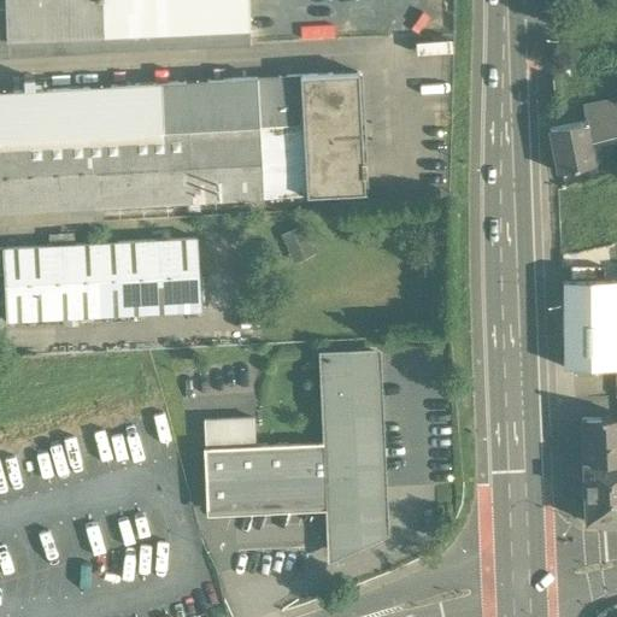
[(0,0),(0,57),(250,46),(247,0),(0,0)]
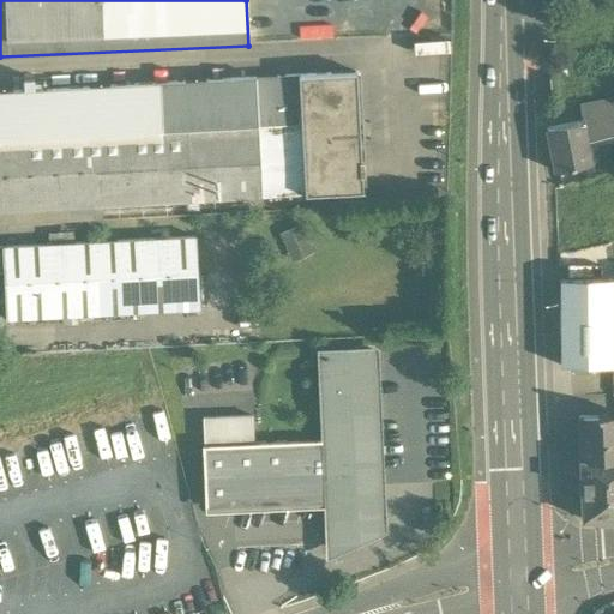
[(356,72),(299,76),(302,125),(258,126),(262,198),(262,199),(362,194),(361,178),(363,176),(362,161),(361,161),(356,72)]
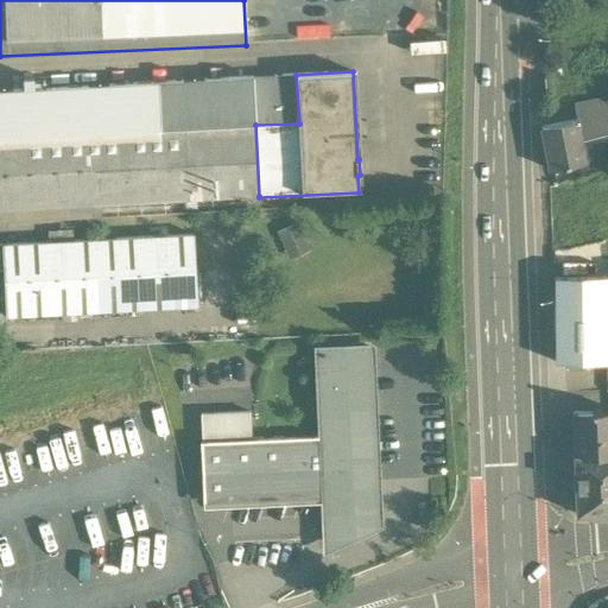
[(296,75),(0,89),(0,138),(88,134),(255,125),(299,124),(296,75)]
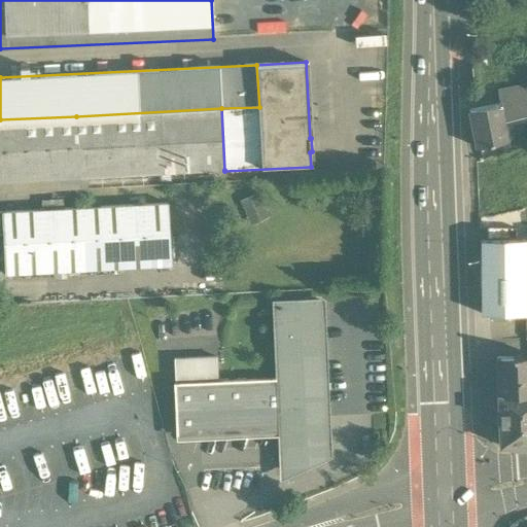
[(29,75),(28,67),(20,68),(21,75),(29,75)]
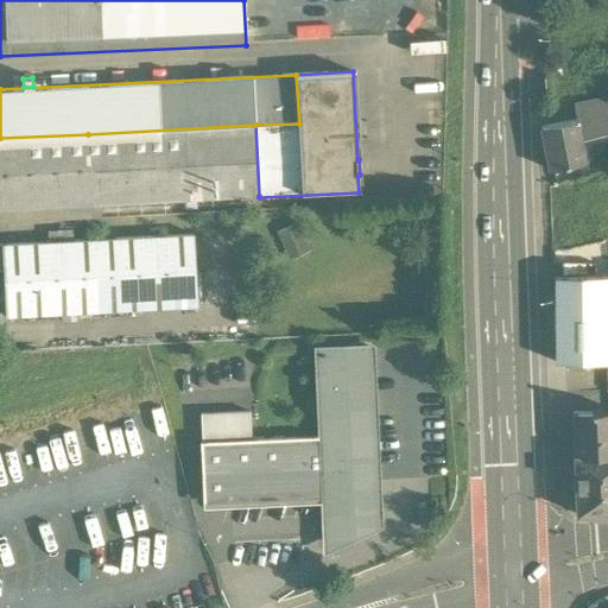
[(599,100),(574,105),(577,119),(601,114),(599,100)]
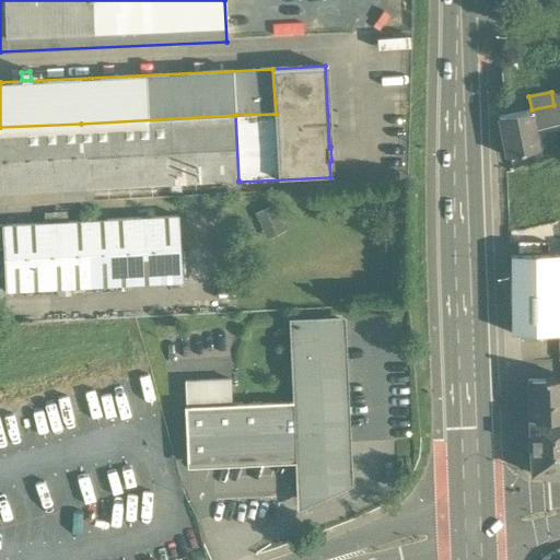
[(532,109),(498,117),(505,158),(533,152),(528,130),(559,123),(559,103),(553,105),(532,109)]
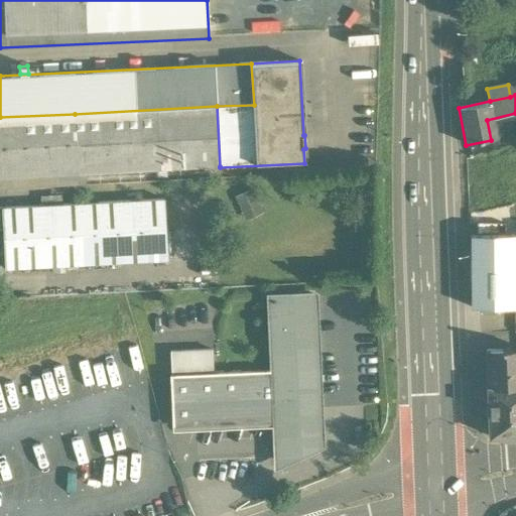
[(217,106),(75,114),(78,174),(220,166),(217,106)]
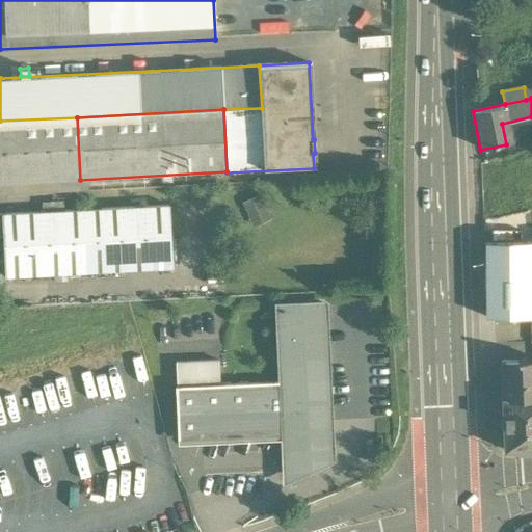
[(77,117),(0,121),(0,183),(80,180),(77,117)]
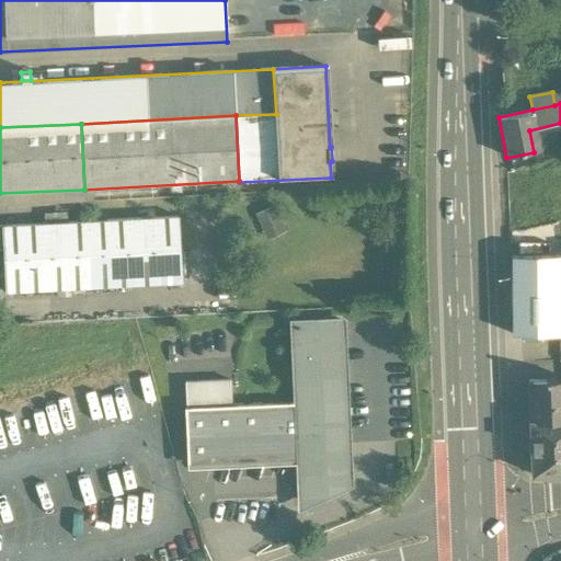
[(288,230),(276,206),(259,215),(271,240),(288,230)]
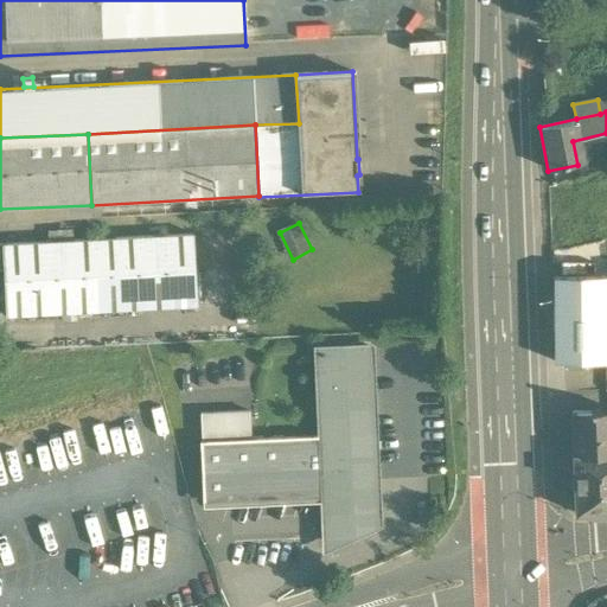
[(2,244),(1,244),(2,270),(5,315),(196,307),(193,236),(2,244)]
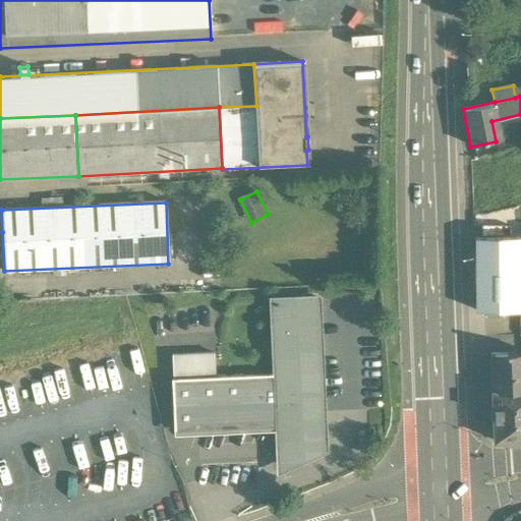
[(475,312),(520,311),(520,238),(474,239),(475,312)]
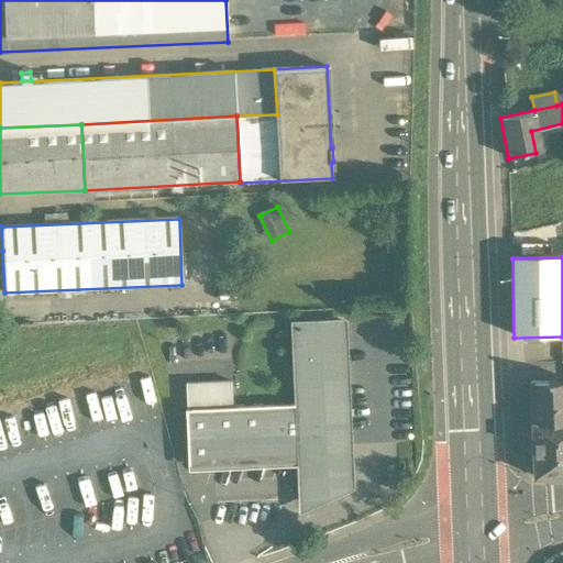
[(342,323),(295,326),(298,405),(301,460),(302,493),(322,492),(322,484),(350,483),(342,323)]
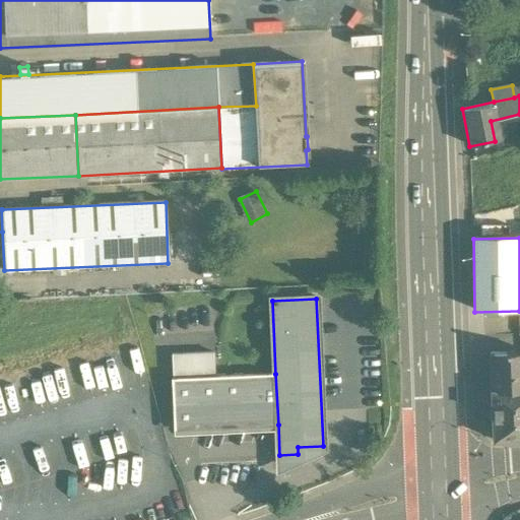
[(519,351),(490,352),(491,391),(519,390),(519,351)]
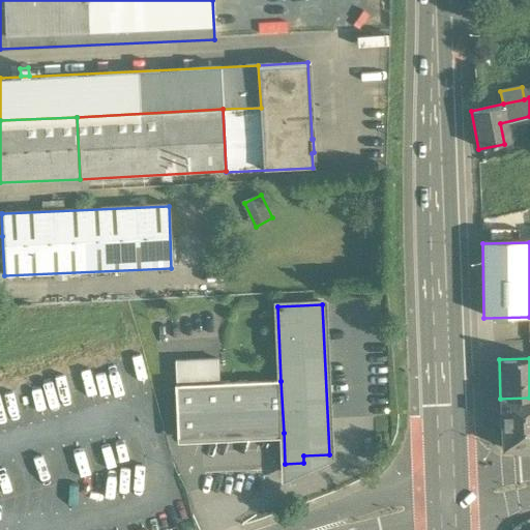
[(93,385),(133,383),(130,359),(92,362),(93,385)]
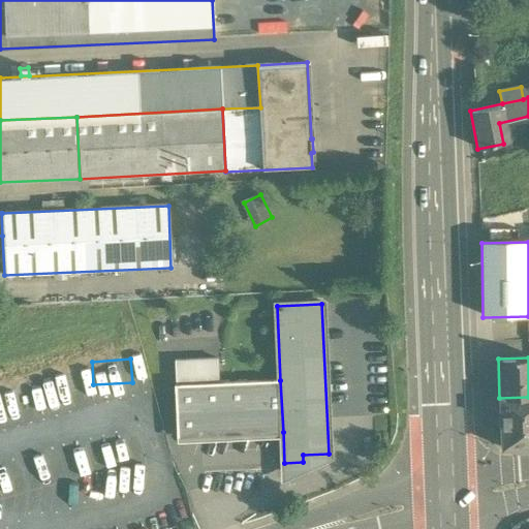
[(173,365),(174,385),(217,383),(216,363),(173,365)]
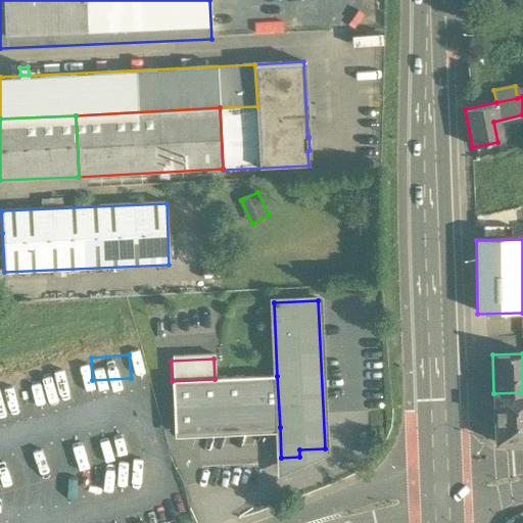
[(280,427),(277,376),(215,379),(172,381),(175,432),(280,427)]
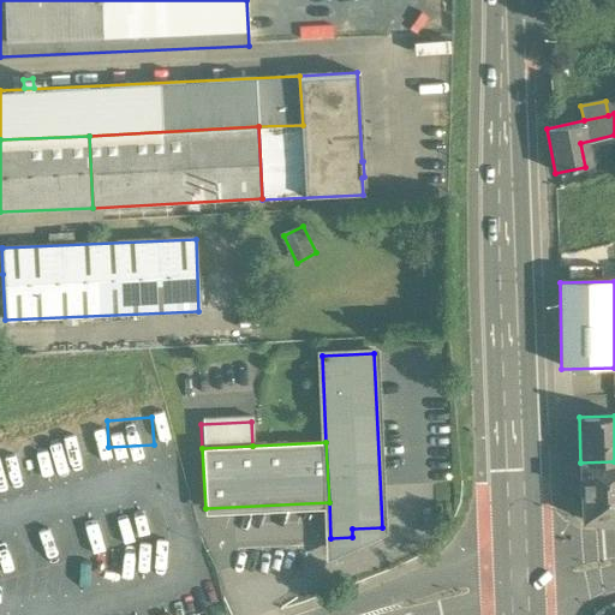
[(614,461),(580,463),(583,520),(614,517),(614,461)]
